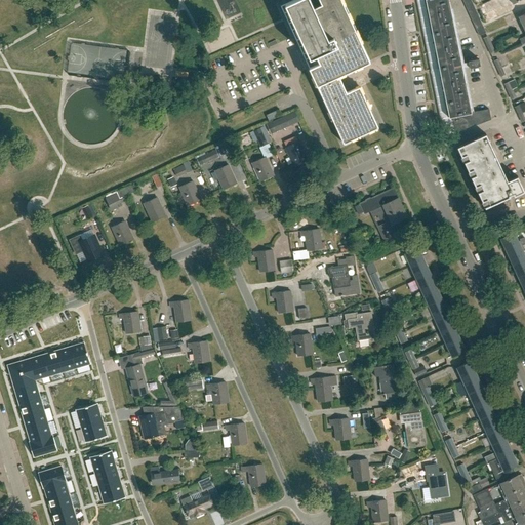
[(369,62),(340,0),(319,0),(321,4),(313,8),(309,1),(311,0),(310,0),(293,0),(285,4),(310,58),(317,54),(320,63),(309,68),(344,144),(378,128),(359,87),(347,93),(338,76),(344,74),(345,76),(349,74),(348,72),(370,62),(369,62)]
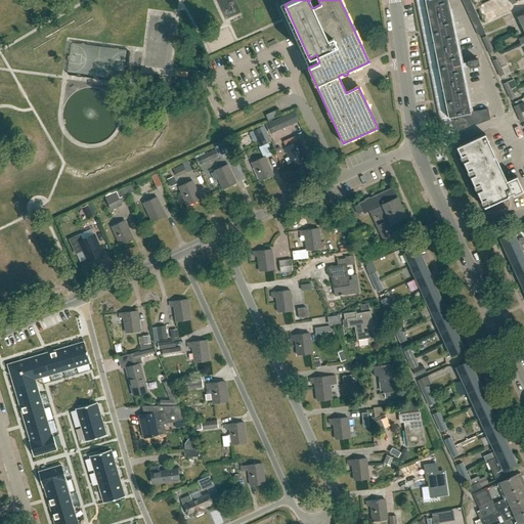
[(461,68),(461,63),(446,0),(423,0),(432,46),(446,120),(450,120),(452,132),(453,134),(467,129),(467,128),(473,126),(470,113),(461,68)]
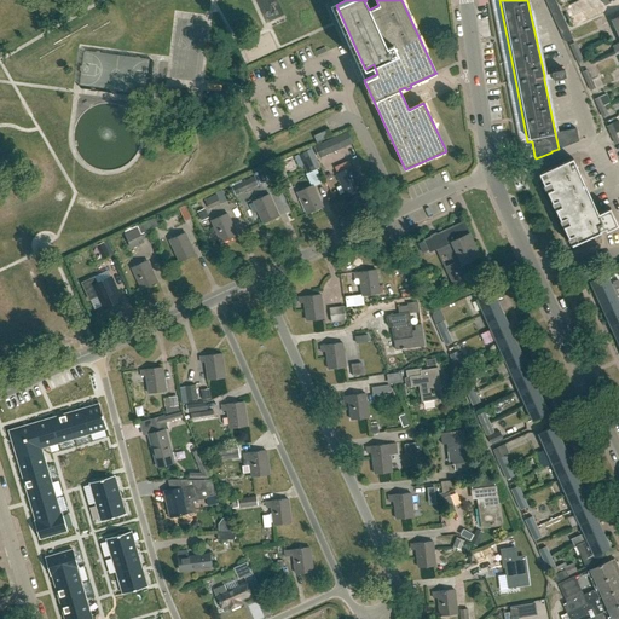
[(583,12),(568,18),(572,27),(586,21),(583,12)]
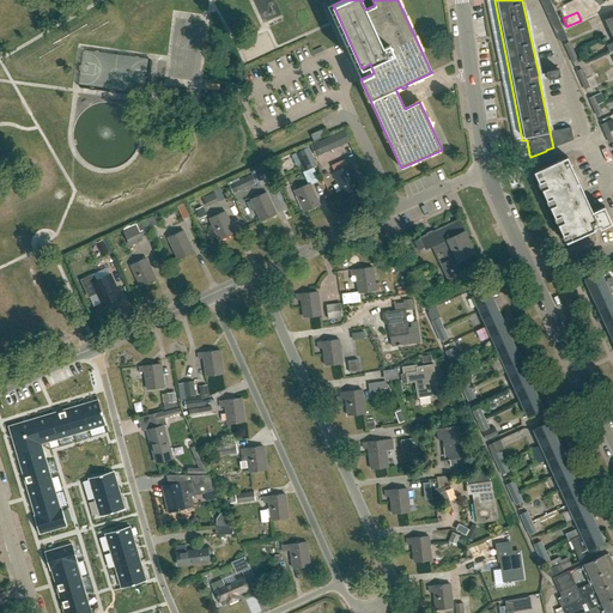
[(564,44),(568,54),(574,52),(570,42),(564,44)]
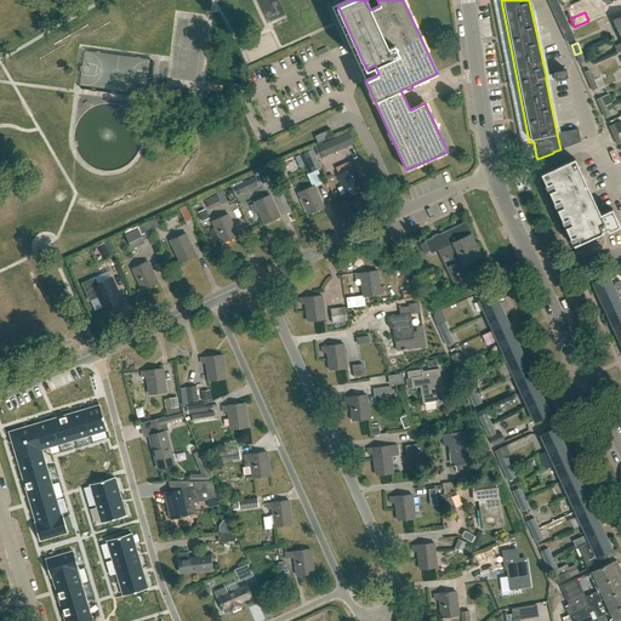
[(586,62),(581,52),(575,55),(580,64),(586,62)]
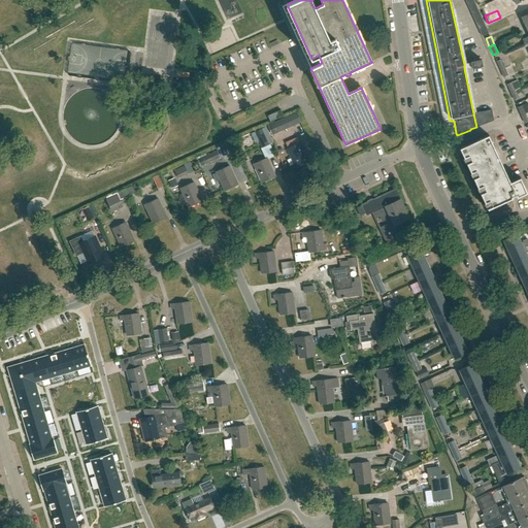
[(481,60),(470,62),(470,63),(464,64),(464,68),(471,67),(471,68),(483,66),(481,60)]
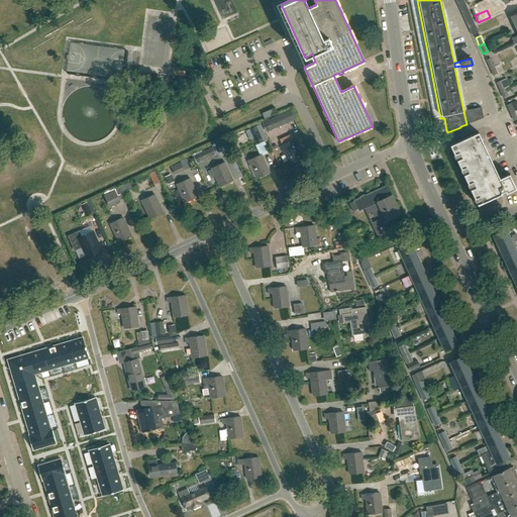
[(494,66),(491,59),(486,61),(489,69),(494,66)]
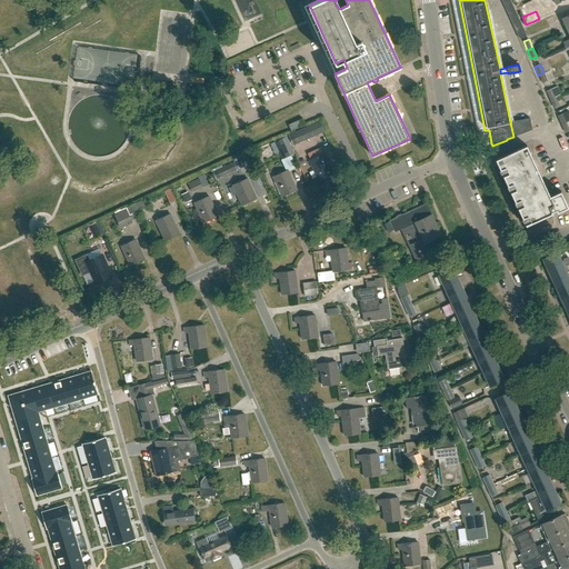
[(543,72),(538,76),(542,83),(548,81),(543,72)]
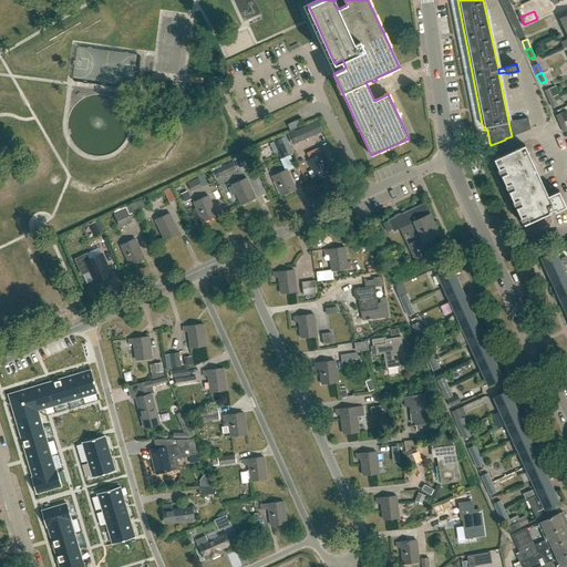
[(547,100),(554,96),(558,94),(559,94),(556,86),(549,89),(544,91),(547,100)]
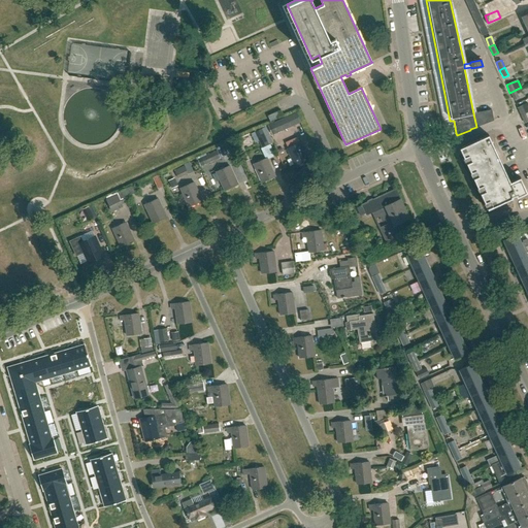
[(516,90),(509,93),(514,100),(519,98),(516,90)]
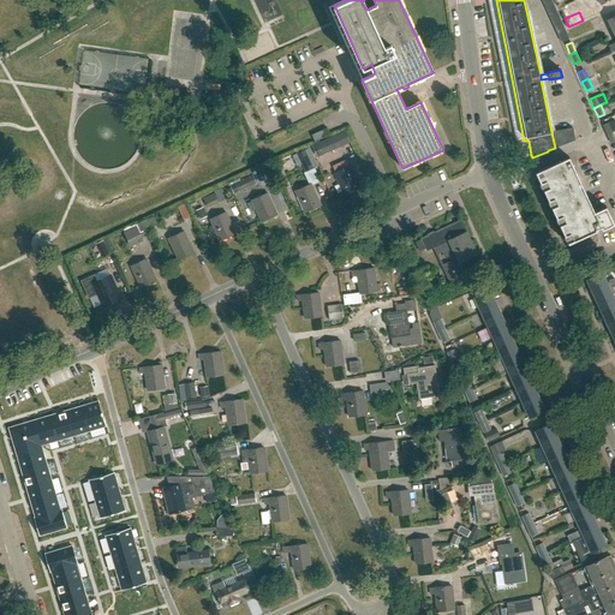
[(607,135),(613,132),(608,123),(602,125),(607,135)]
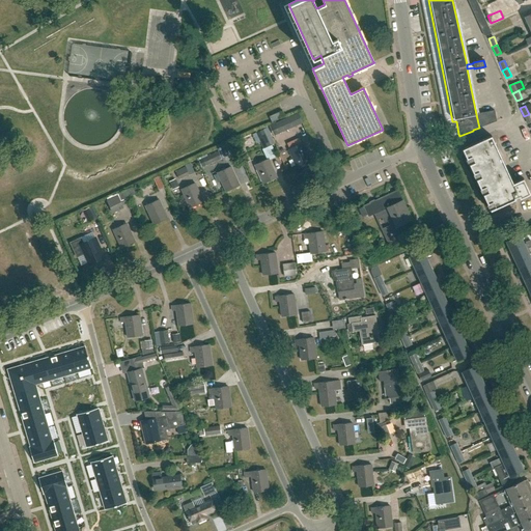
[(282,111),(269,116),(272,121),(272,122),(285,116),(282,111)]
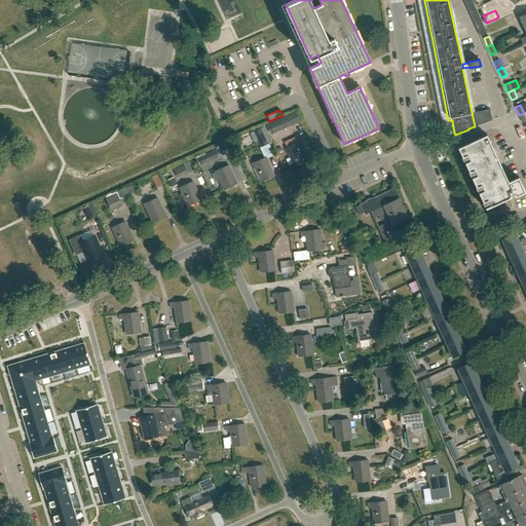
[(251,117),(253,121),(264,117),(262,112),(251,117)]
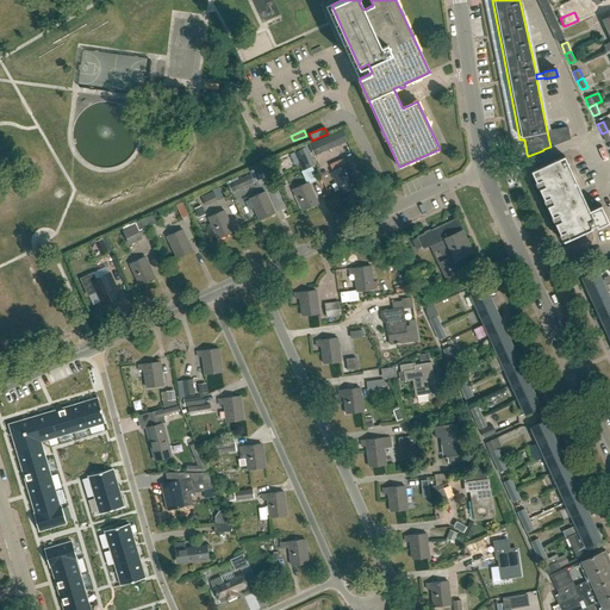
[(310,145),(315,156),(348,142),(342,130),(310,145)]
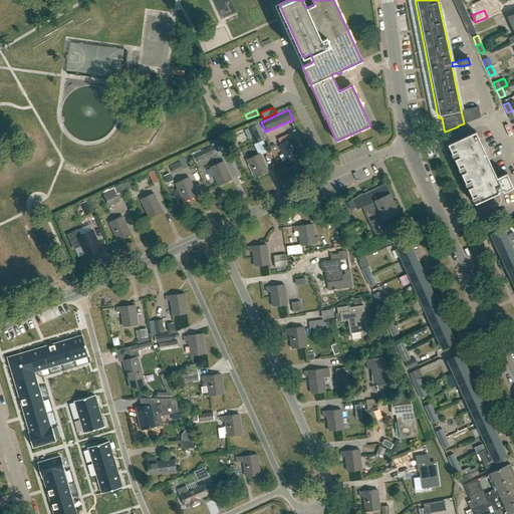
[(464,123),(469,121),(467,109),(461,110),(464,123)]
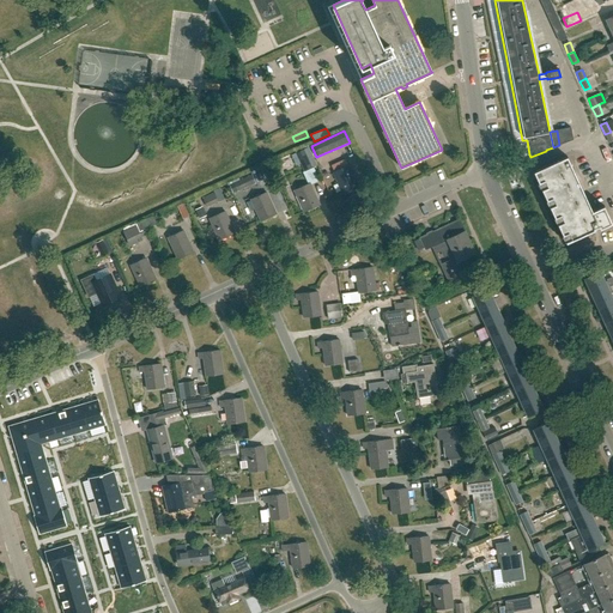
[(592,211),(566,156),(533,171),(536,178),(566,242),(595,230),(594,229),(599,226),(600,229),(612,223),(604,206),(592,211)]
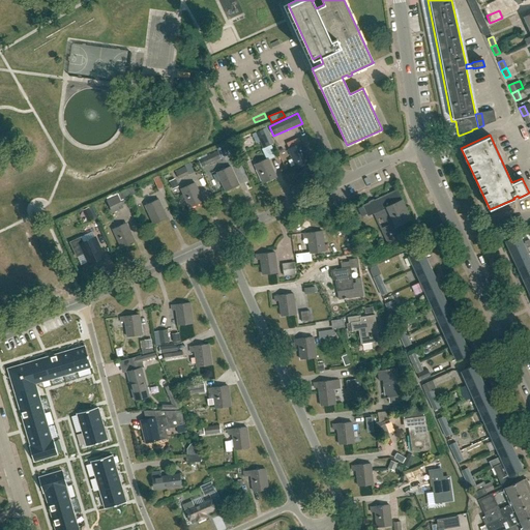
[(260,143),(264,152),(270,150),(266,140),(260,143)]
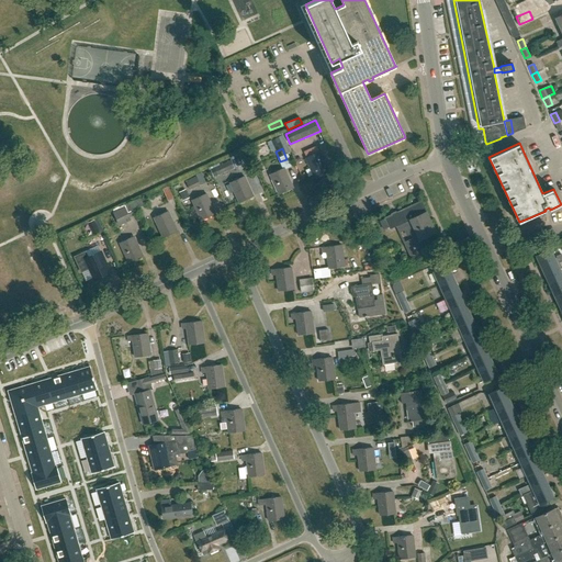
[(246,165),(256,160),(253,152),(242,156),(246,165)]
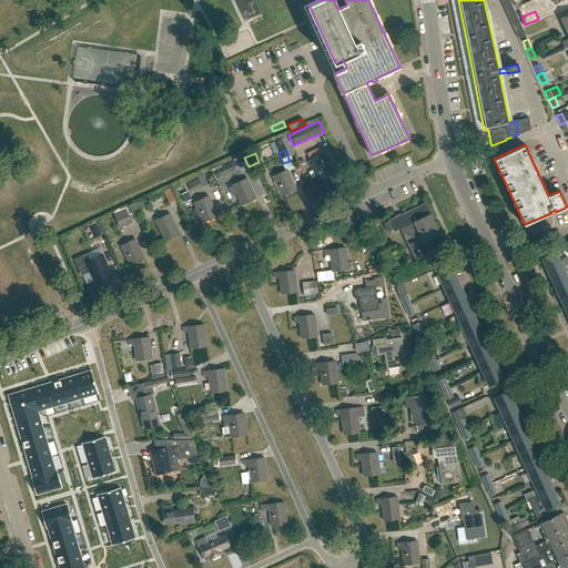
[(318,180),(332,173),(323,153),(308,160),(318,180)]
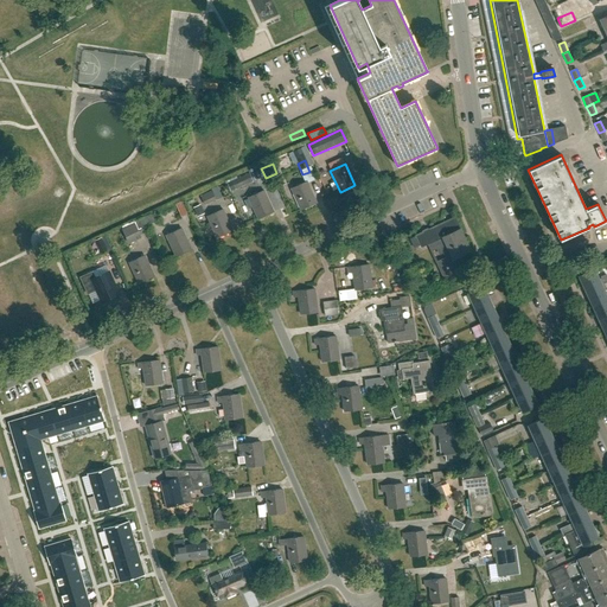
[(250,173),(228,183),(231,191),(254,180),(250,173)]
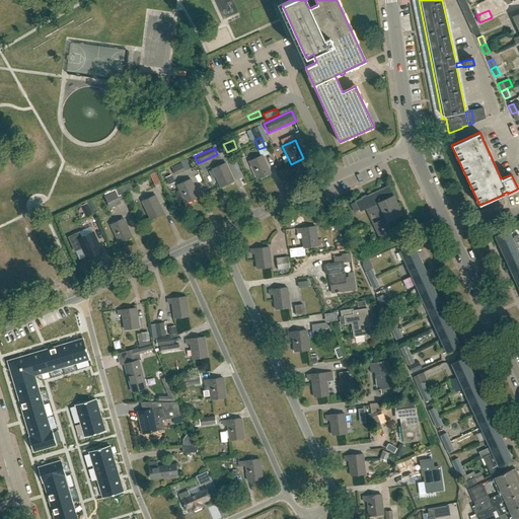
[(257,179),(270,173),(262,155),(249,161),(257,179)]
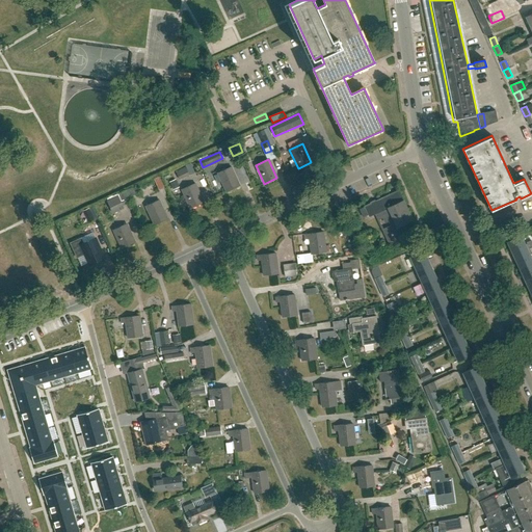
[(179,180),(189,176),(185,167),(176,171),(179,180)]
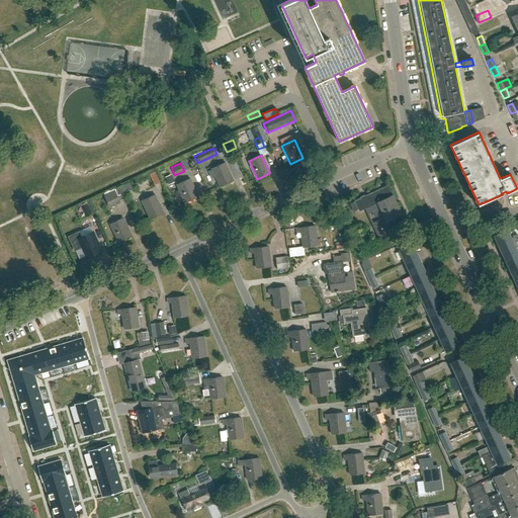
[(233,181),(225,163),(211,168),(221,186),(233,181)]
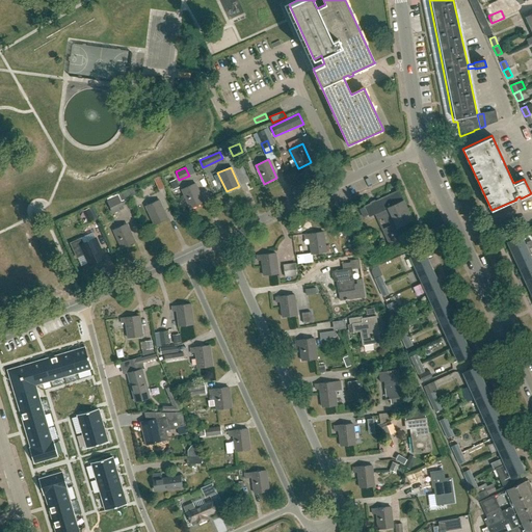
[(155,187),(160,184),(155,174),(150,177),(155,187)]
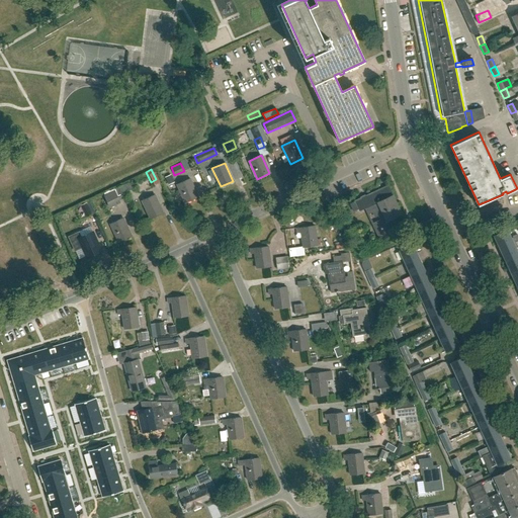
[(162,173),(164,182),(170,180),(167,171),(162,173)]
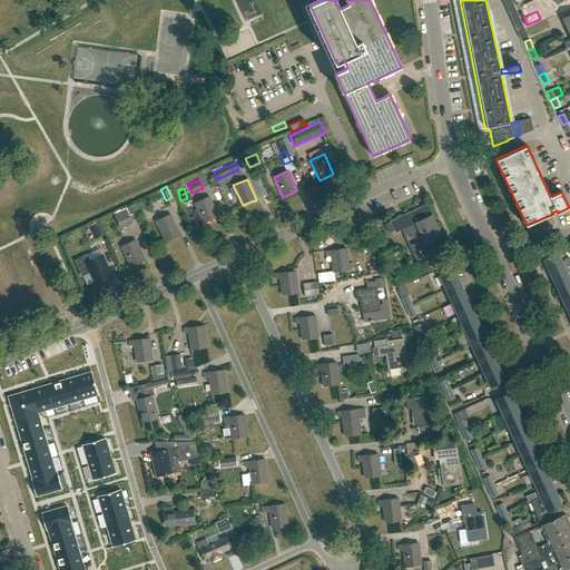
[(204,223),(217,217),(217,216),(208,196),(195,203),(204,223)]
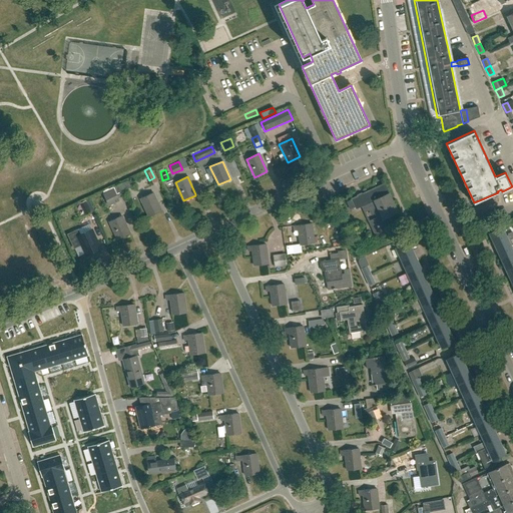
[(128,180),(113,187),(117,194),(119,193),(121,197),(130,193),(128,189),(131,187),(128,180)]
